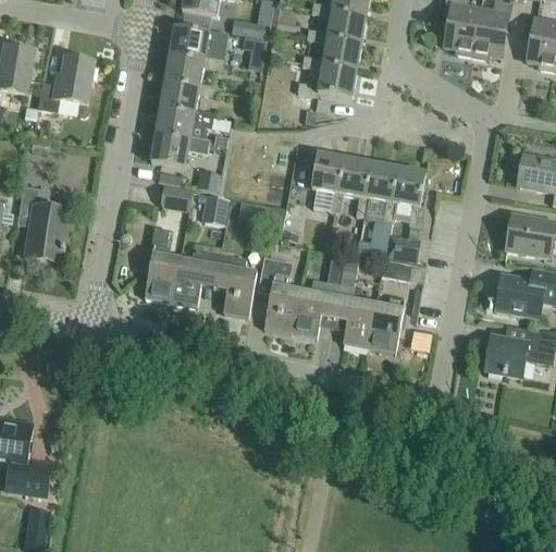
[(183,0),(181,11),(215,17),(219,0),(183,0)]
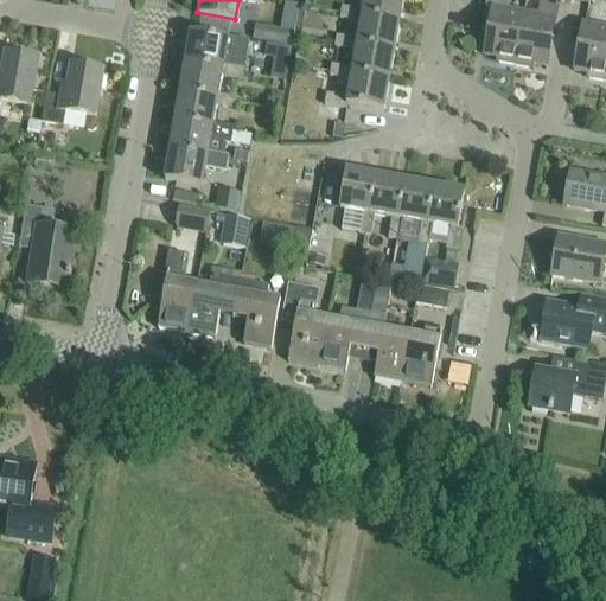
[(399,19),(401,0),(363,0),(362,6),(342,2),(339,14),(361,18),(361,13),(399,19)]
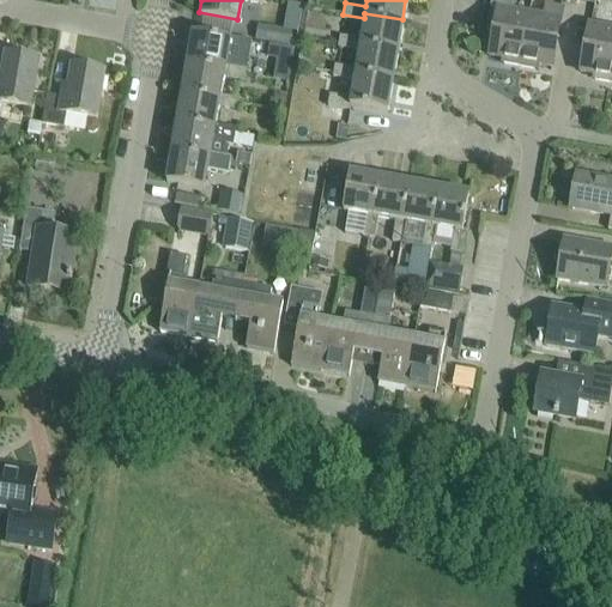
[(519,61),(528,10),(513,7),(513,2),(510,0),(490,0),(485,24),(486,28),(489,30),(491,31),(488,52),(502,54),(501,58),(519,61)]
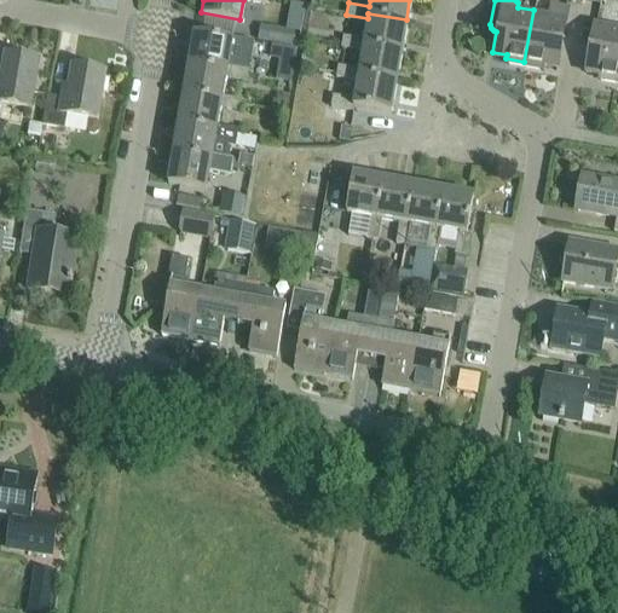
[(556,63),(565,16),(567,3),(554,0),(548,0),(546,12),(533,10),(524,62),(542,65),(543,61),(556,63)]
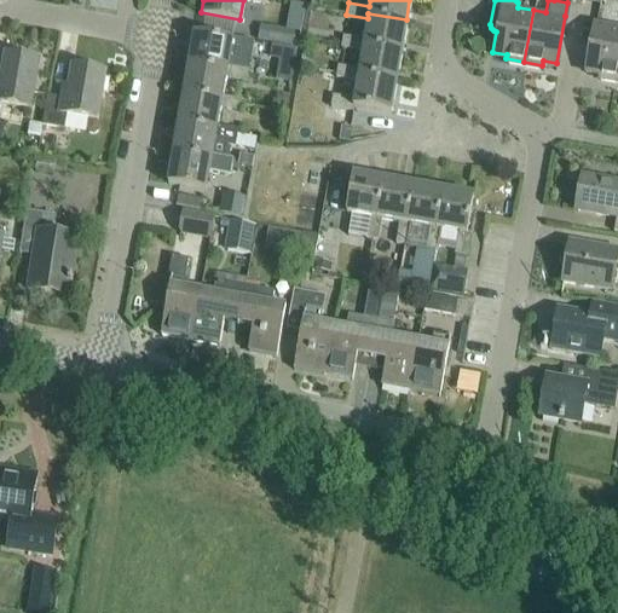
[(400,50),(406,19),(368,13),(368,18),(364,36),(342,33),(341,44),(362,47),(363,42),(400,50)]
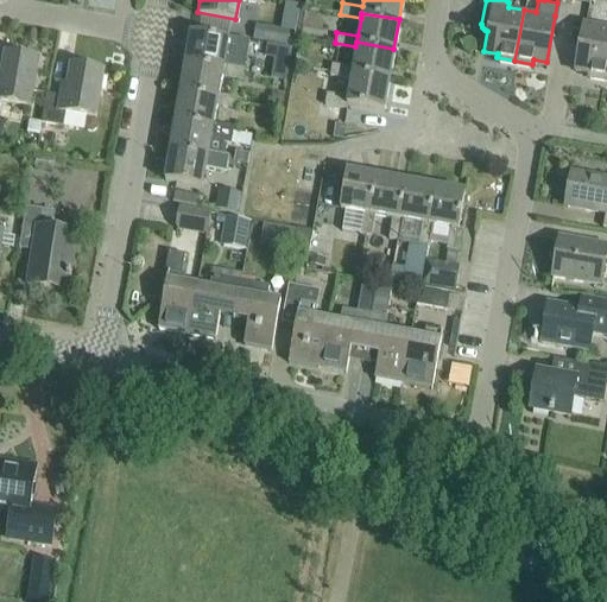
[(605,77),(606,64),(606,24),(583,20),(575,67),(588,70),(587,74),(605,77)]
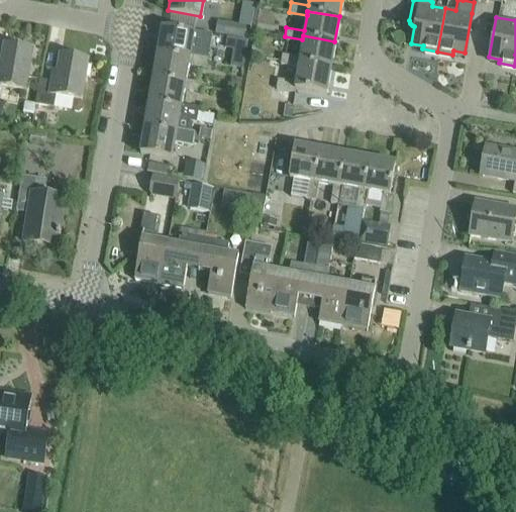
[(243,35),(245,22),(225,18),(222,32),(243,35)]
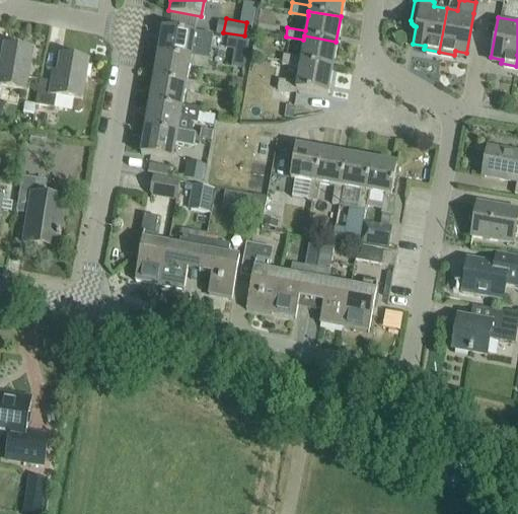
[(162,25),(157,51),(190,56),(191,53),(193,38),(211,41),(212,30),(194,27),(193,30),(162,25)]
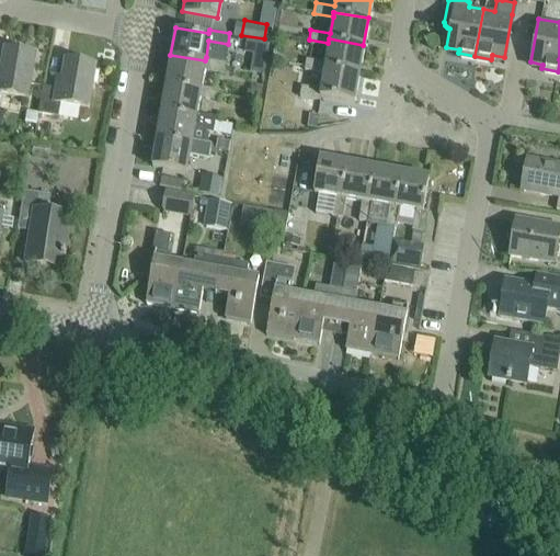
[(358,72),(363,45),(329,38),(328,43),(324,59),(306,56),(304,66),(323,69),(323,66),(358,72)]
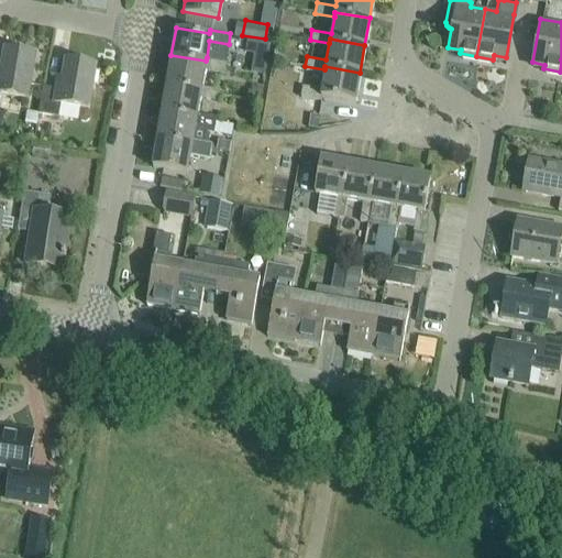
[(0,89),(28,95),(34,52),(4,46),(0,69),(0,89)]
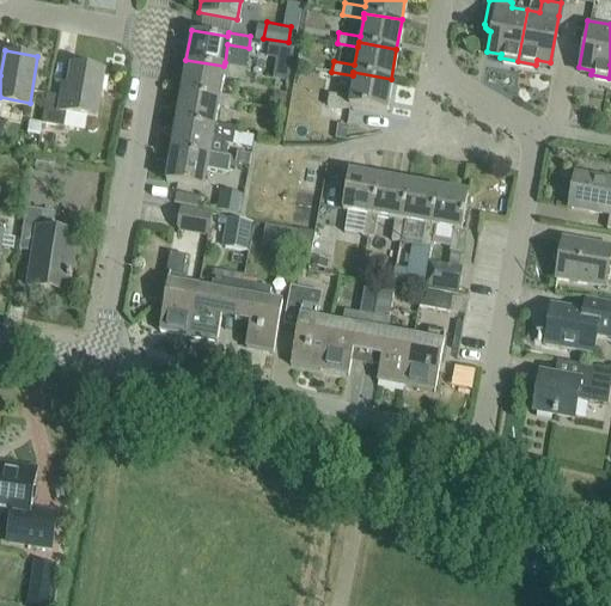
[(245,66),(225,62),(224,66),(185,60),(181,90),(219,96),(219,91),(222,73),(243,77),(245,66)]
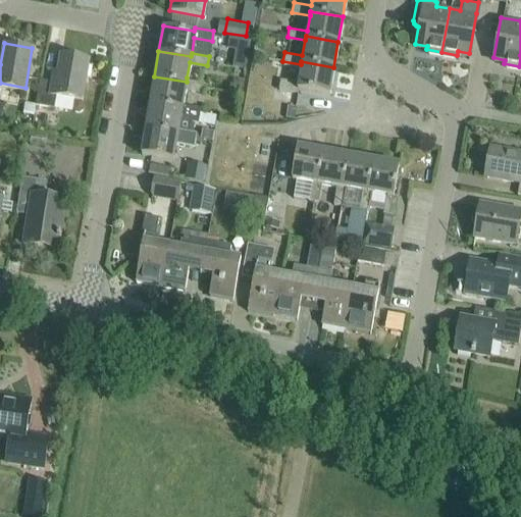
[(82,98),(89,57),(60,52),(56,73),(52,73),(51,80),(39,76),(35,102),(53,105),(55,93),(82,98)]
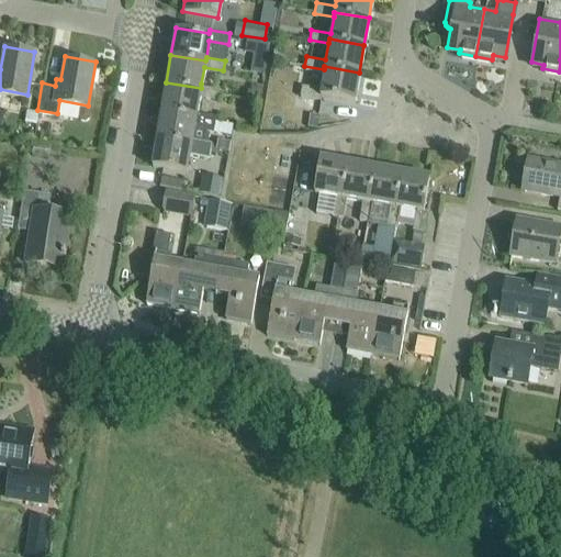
[(265,63),(250,59),(248,69),(264,71),(265,63)]
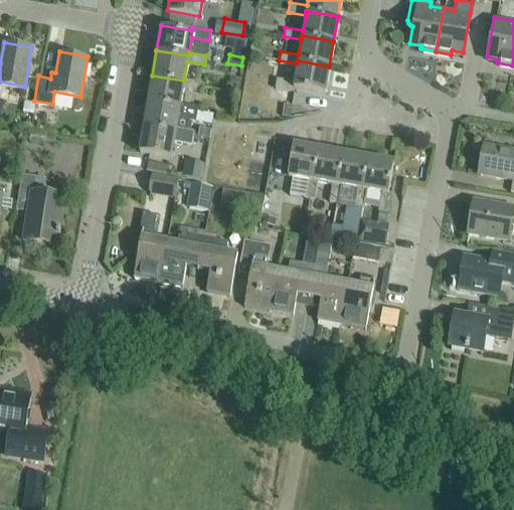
[(261,59),(247,57),(244,75),(258,77),(261,59)]
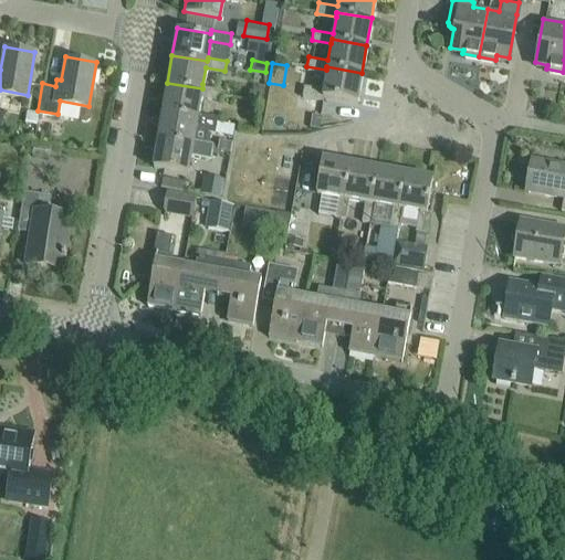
[(357,101),(362,73),(326,66),(326,70),(323,87),(304,84),(302,94),(322,97),(323,94),(357,101)]
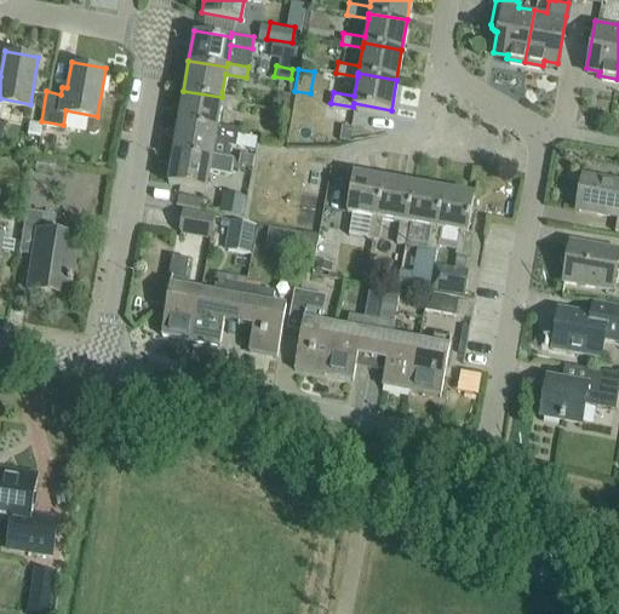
[(244,96),(222,92),(222,97),(183,91),(178,120),(216,126),(217,122),(221,104),(241,108),(244,96)]
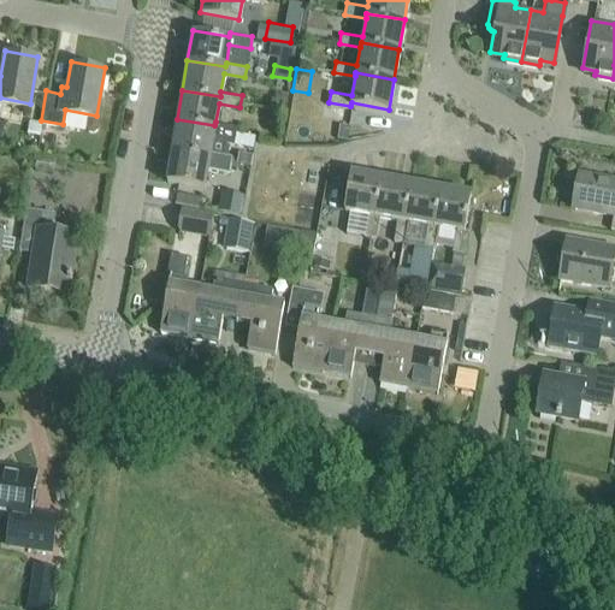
[(236,125),(216,122),(214,125),(177,119),(171,148),(210,155),(211,150),(213,132),(235,136),(236,125)]
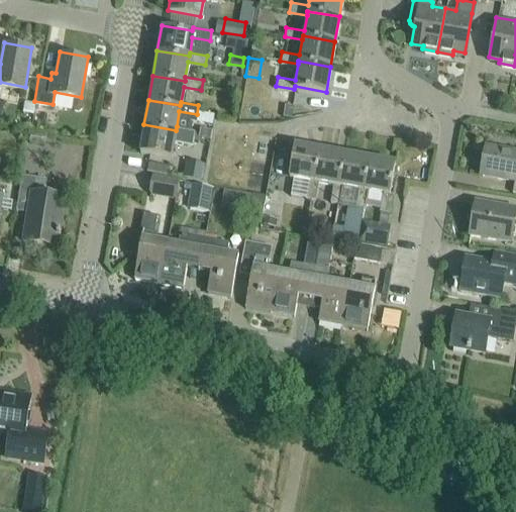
[(291,115),(292,103),(283,102),(283,114),(291,115)]
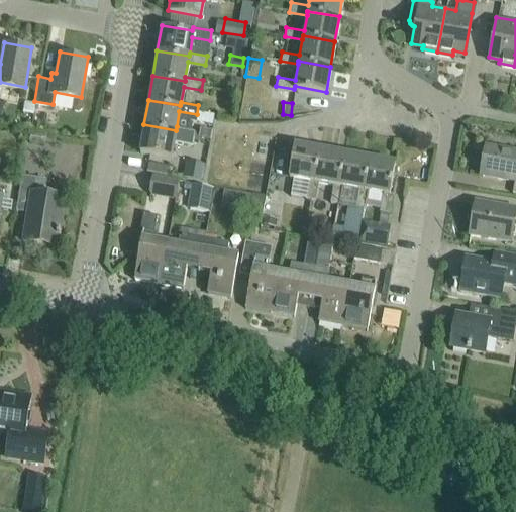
[(143,124),(139,149),(172,156),(175,135),(192,138),(208,141),(208,136),(198,135),(193,133),(194,129),(177,126),(176,130),(143,124)]
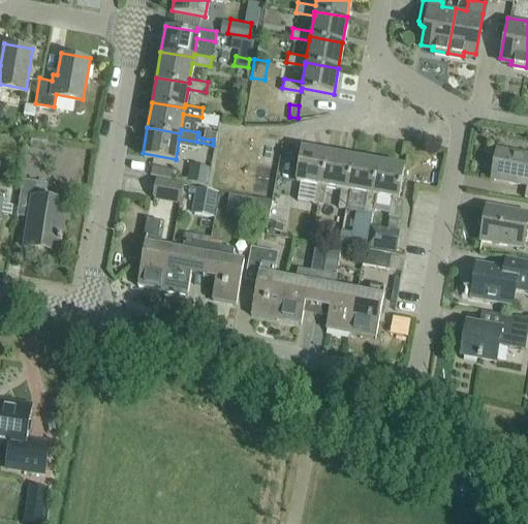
[(205,128),(203,139),(213,140),(214,141),(216,130),(205,128)]
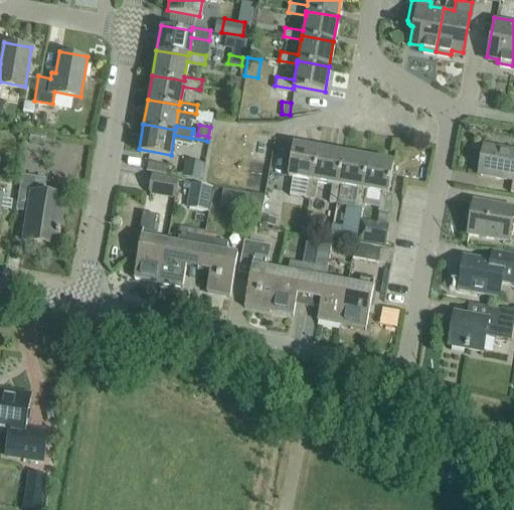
[(313,178),(318,146),(293,142),(288,174),(307,177),(304,195),(313,196),(316,179),(313,178)]
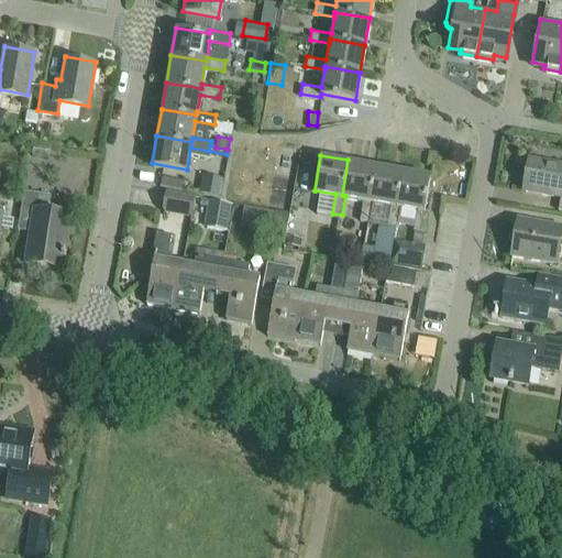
[(561,162),(528,156),(522,187),(560,194),(558,207),(561,207),(561,162)]
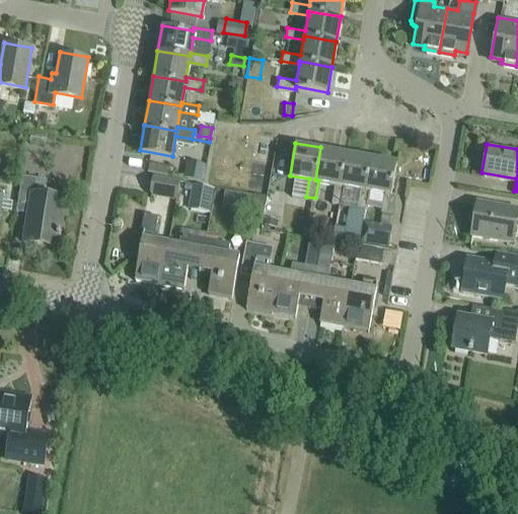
[(340,185),(346,152),(320,147),(315,179),(318,180),(335,184),(331,201),(341,203),(344,185),(340,185)]
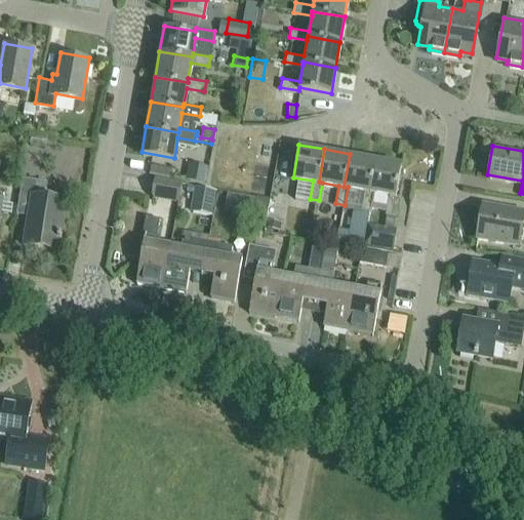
[(369,191),(375,158),(350,154),(344,187),(348,187),(363,190),(360,207),(369,209),(372,192),(369,191)]
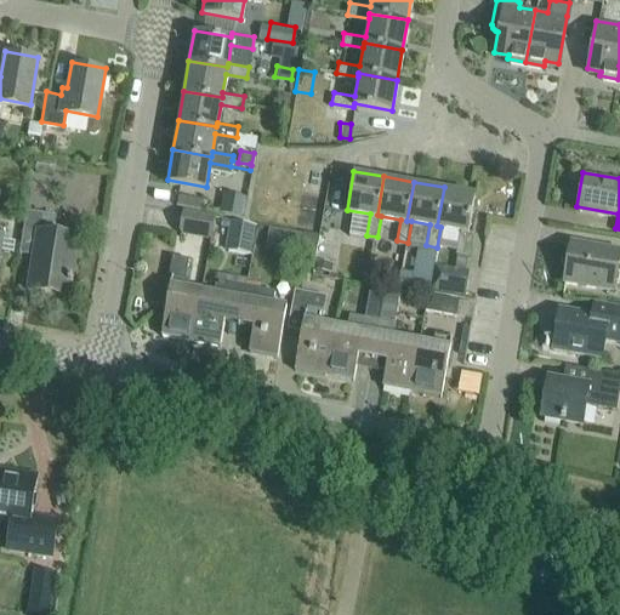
[(467,229),(473,193),(444,187),(437,226),(441,227),(460,229),(456,251),(458,251),(467,252),(471,231),(467,229)]
